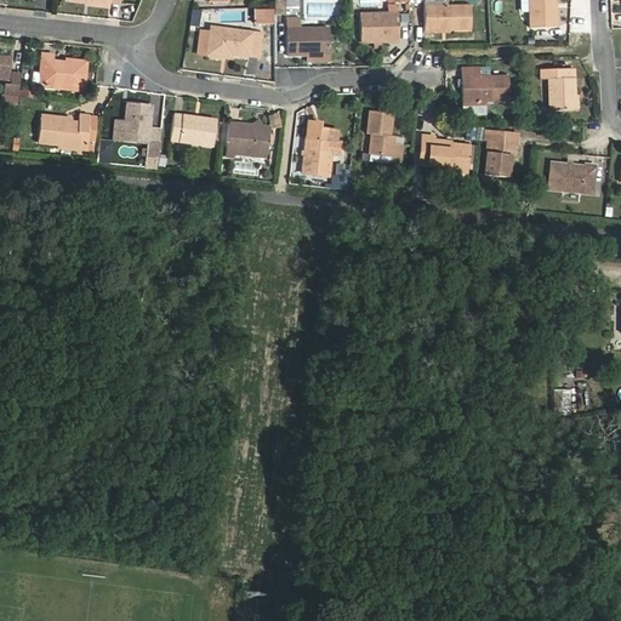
[(295,15),(295,0),(274,0),(274,15),(295,15)]
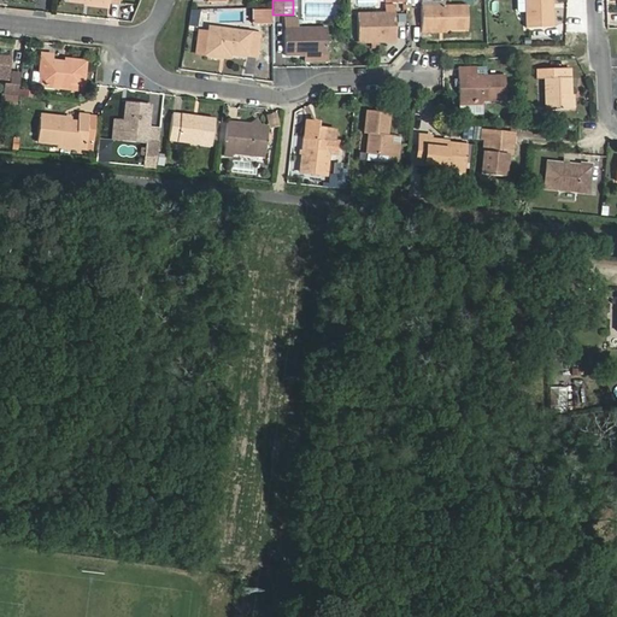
[(526,0),(527,29),(553,28),(552,0),(526,0)]
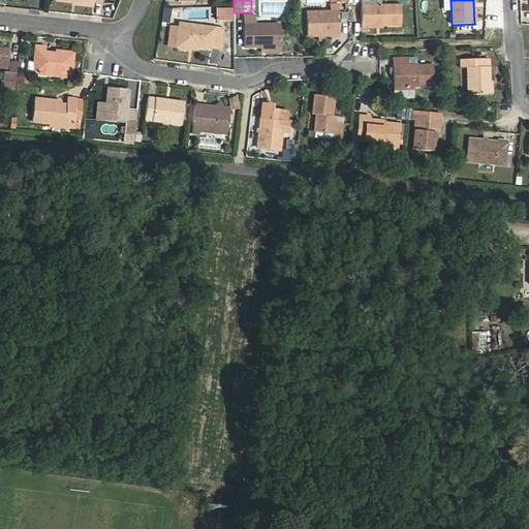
[(339,5),(331,5),(331,11),(307,12),(307,36),(340,36),(339,5)]
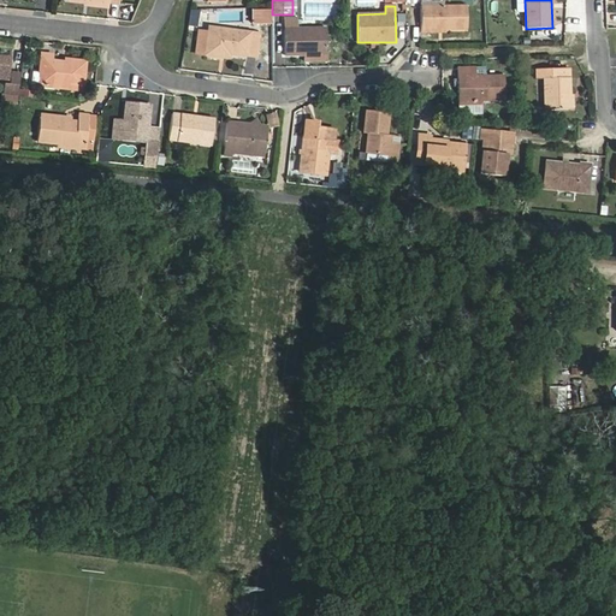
[(421,33),(433,33),(433,30),(467,29),(467,6),(421,7),(421,33)]
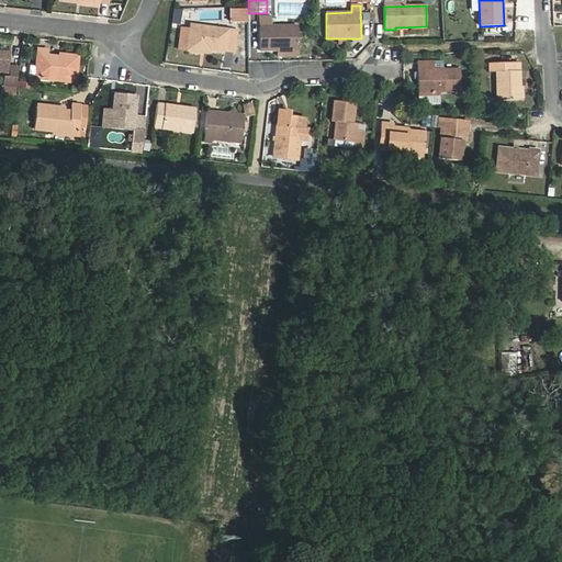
[(231,9),(231,22),(245,22),(245,9),(231,9)]
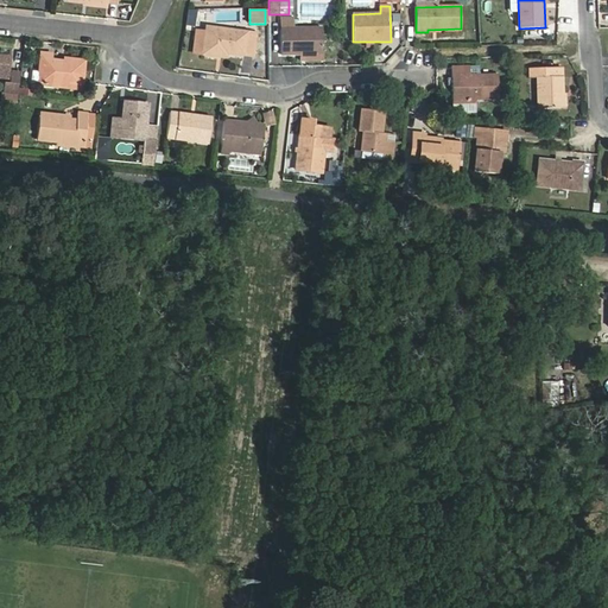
[(282,55),(323,55),(323,27),(295,29),(295,18),(280,18),(282,55)]
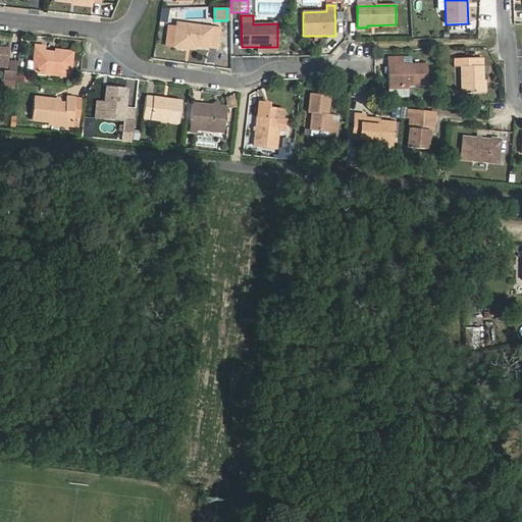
[(166,45),(174,46),(188,48),(188,45),(218,48),(220,30),(177,23),(177,28),(169,27),(166,45)]
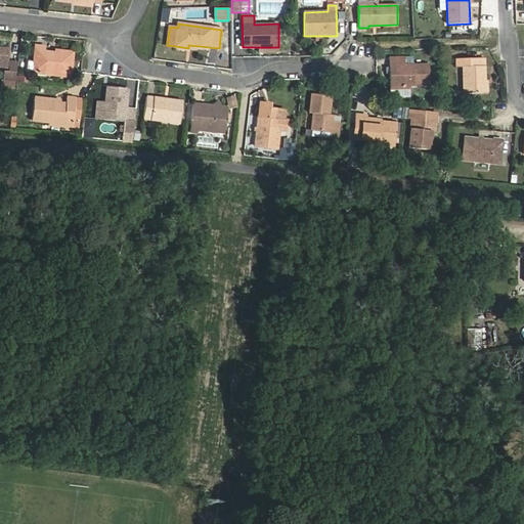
[(71,74),(73,52),(56,51),(56,53),(45,52),(45,47),(36,46),(34,62),(29,61),(28,72),(55,75),(55,72),(71,74)]
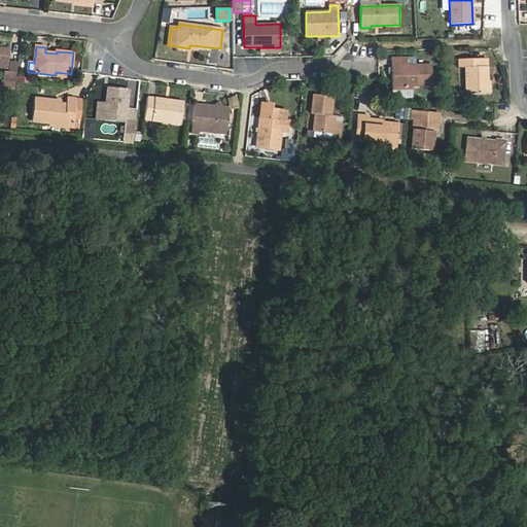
[(0,67),(7,68),(8,49),(0,47),(0,67)]
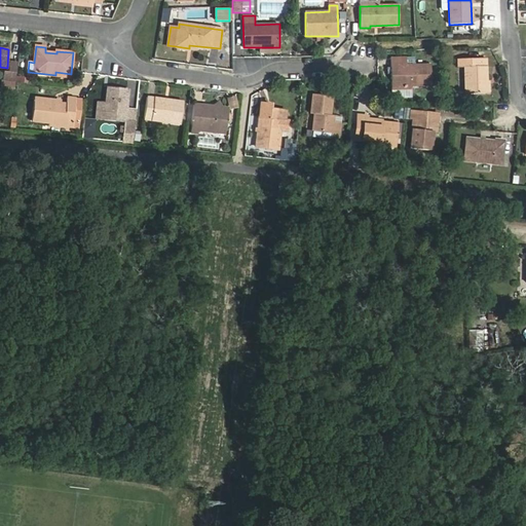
[(390,58),(391,86),(430,85),(430,64),(413,65),(413,58),(390,58)]
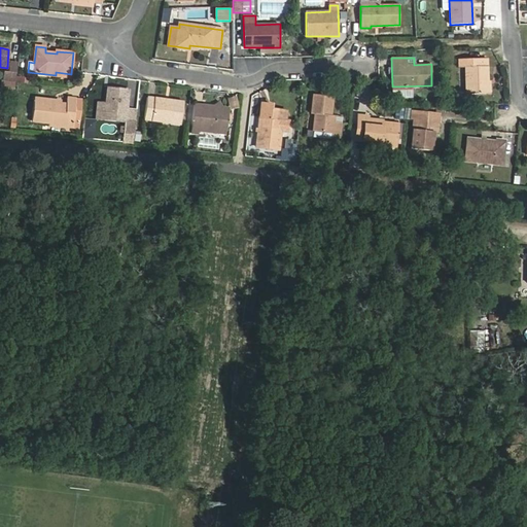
[(466,95),(489,94),(487,59),(459,60),(459,68),(466,68),(466,95)]
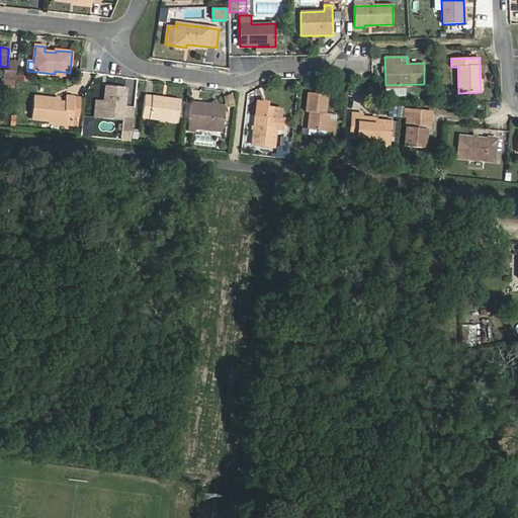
[(15,81),(17,63),(10,63),(9,72),(5,71),(5,79),(15,81)]
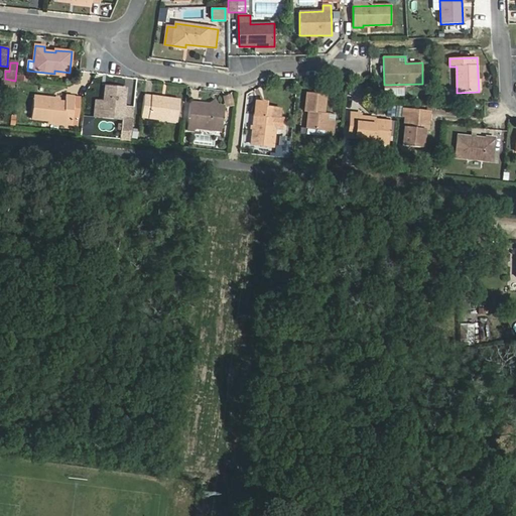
[(15,82),(2,81),(1,94),(13,96),(15,82)]
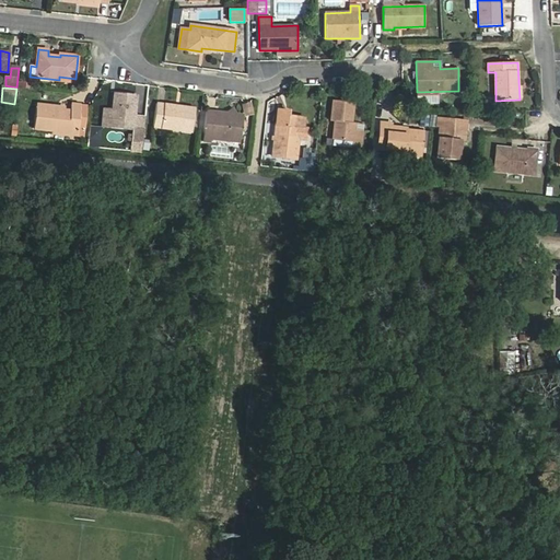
[(109,113),(107,127),(133,130),(133,126),(135,114),(138,95),(115,92),(113,108),(109,108),(109,113)]
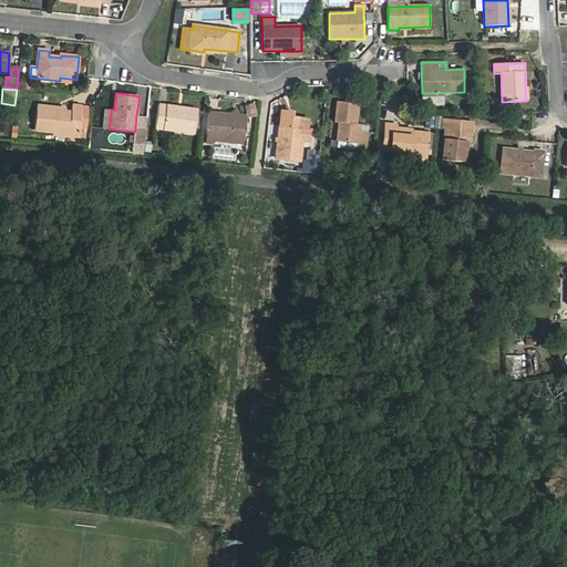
[(338,102),(334,123),(339,123),(337,142),(359,144),(358,151),(366,152),(368,134),(360,133),(361,126),(357,125),(359,105),(338,102)]
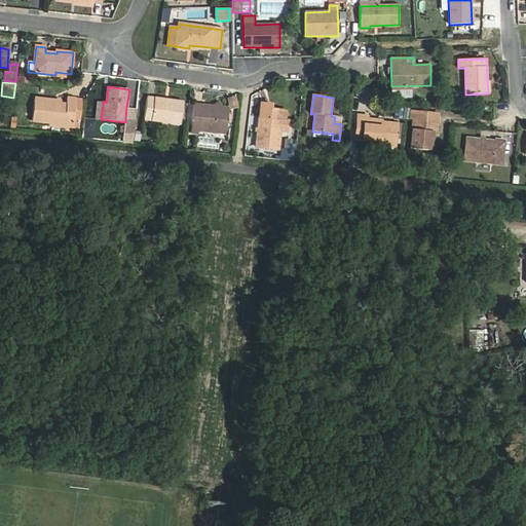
[(62,101),(35,98),(32,121),(73,125),(73,123),(79,123),(81,99),(68,97),(67,104),(62,103),(62,101)]
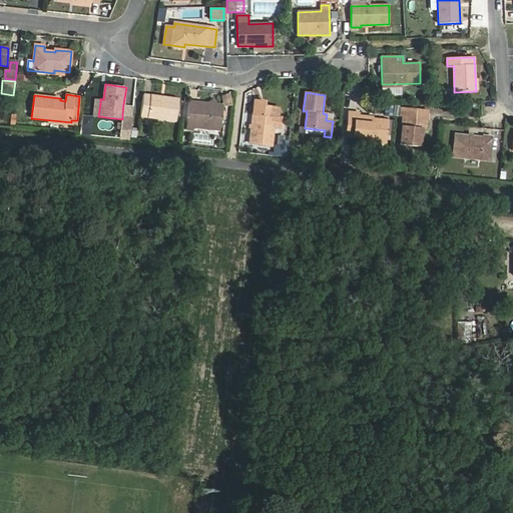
[(141,116),(176,121),(179,99),(143,94),(141,116)]
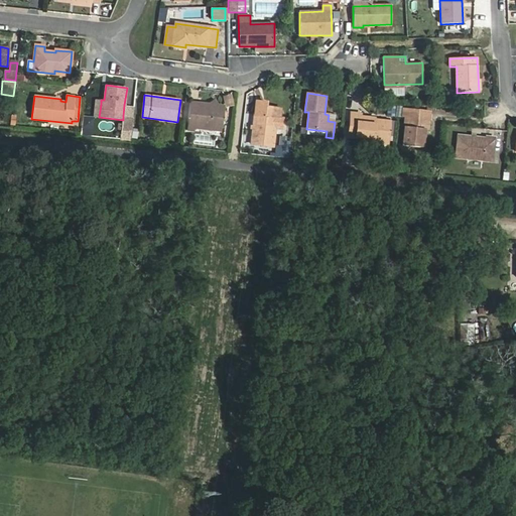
[(224,98),(226,106),(233,104),(231,97),(224,98)]
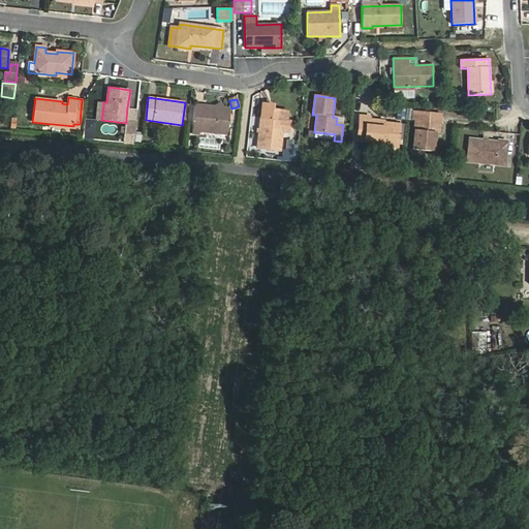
[(195,104),(192,130),(227,134),(230,109),(227,109),(221,101),(214,106),(195,104)]
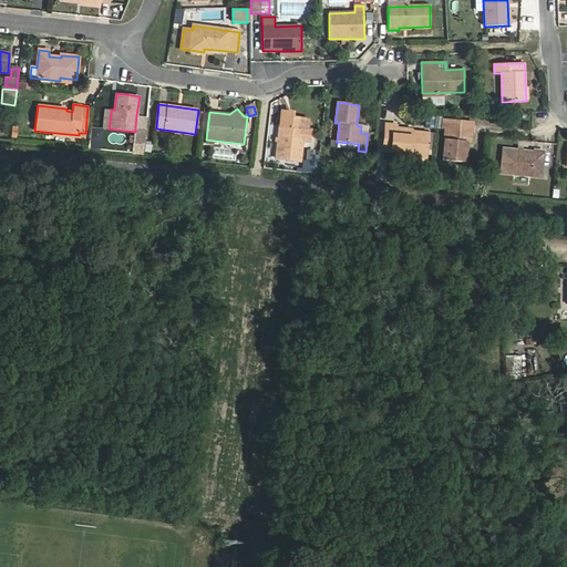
[(281,111),(277,158),(300,161),(303,129),(309,129),(310,120),(291,117),(292,113),(281,111)]
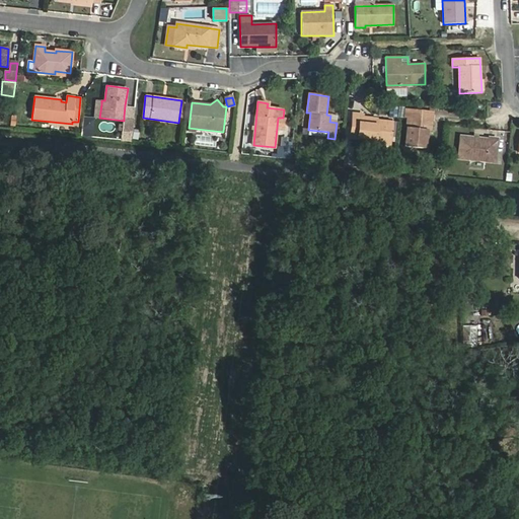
[(124,117),(134,118),(135,106),(125,105),(124,117)]
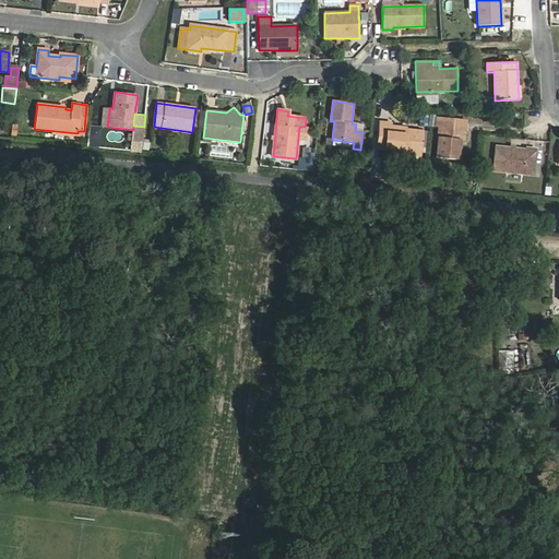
[(466,122),(438,119),(437,126),(440,127),(436,157),(458,159),(460,140),(464,140),(466,122)]
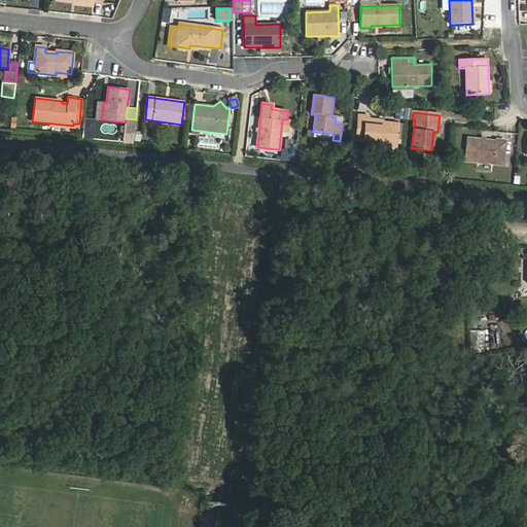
[(359,116),(356,140),(396,145),(398,125),(380,123),(378,120),(369,119),(369,117),(359,116)]
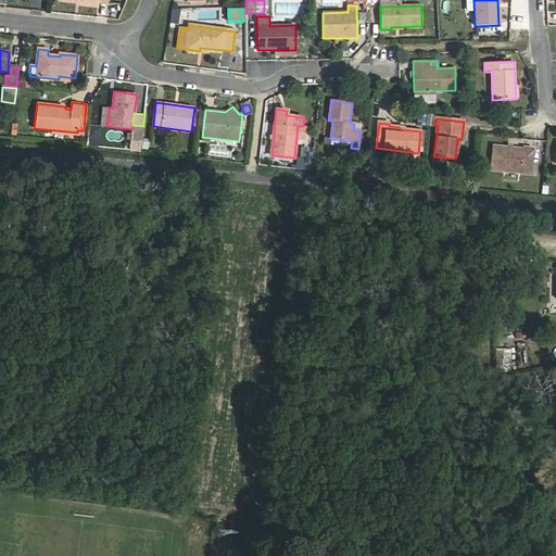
[(133,125),(133,129),(130,151),(140,152),(143,126),(133,125)]
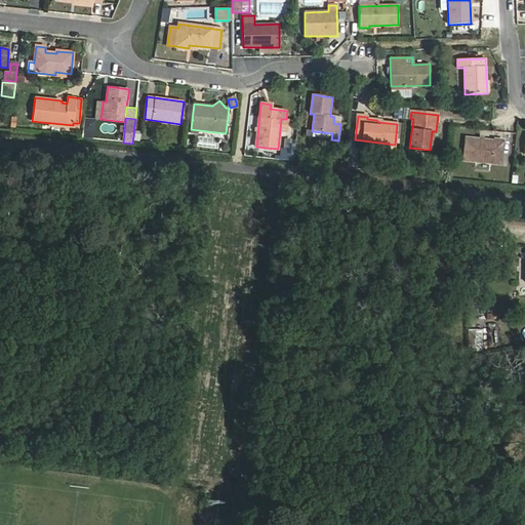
[(465,160),(500,164),(502,143),(467,138),(465,160)]
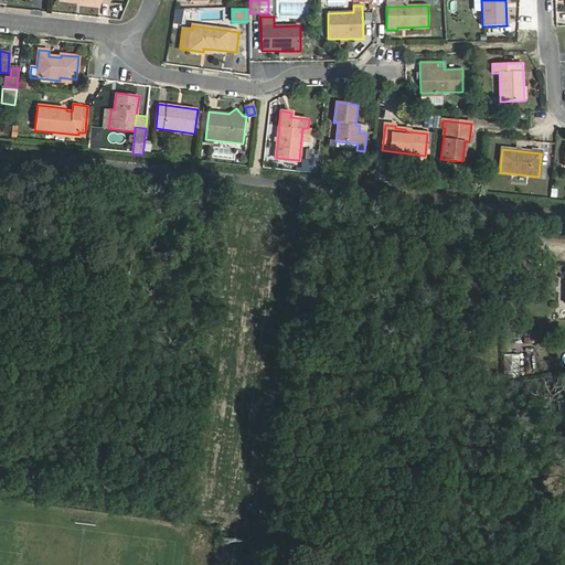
[(317,163),(302,162),(301,171),(316,172),(317,163)]
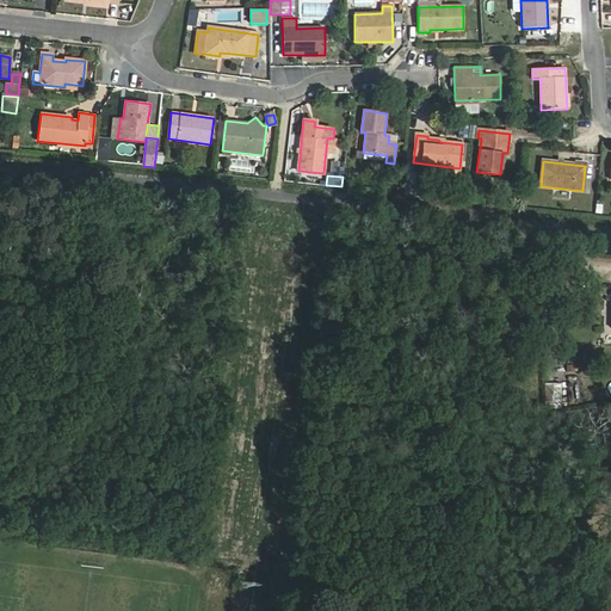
[(545,384),(547,407),(560,407),(560,384),(545,384)]
